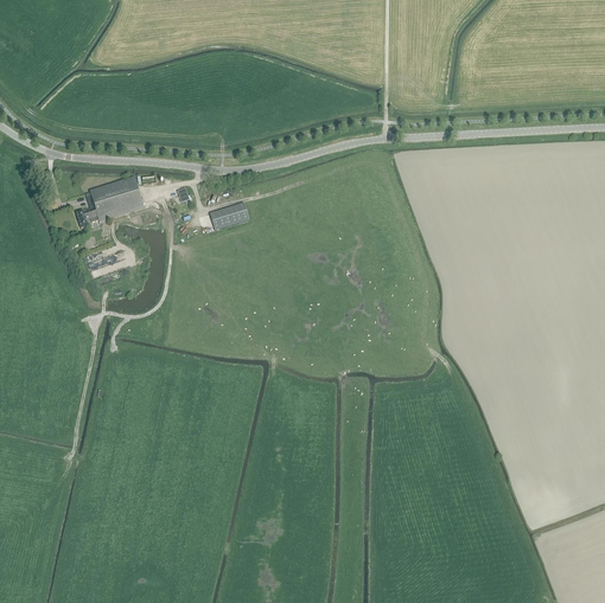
[(96,219),(141,206),(132,174),(87,188),(88,190),(83,191),(88,207),(81,210),(81,209),(74,211),(78,226),(84,225),(84,226),(90,224),(89,220),(96,218),(96,219)]
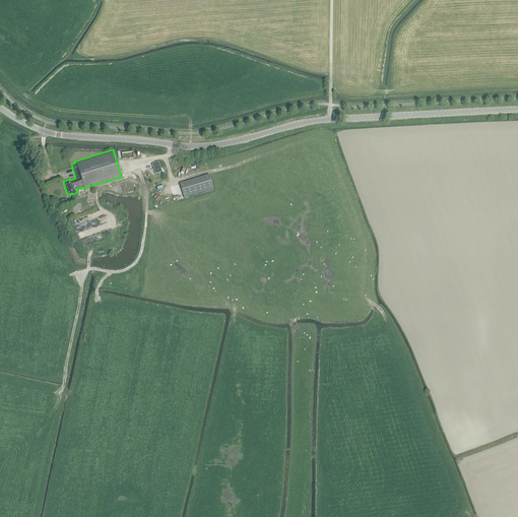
[(159,169),(156,159),(149,162),(153,172),(159,169)]
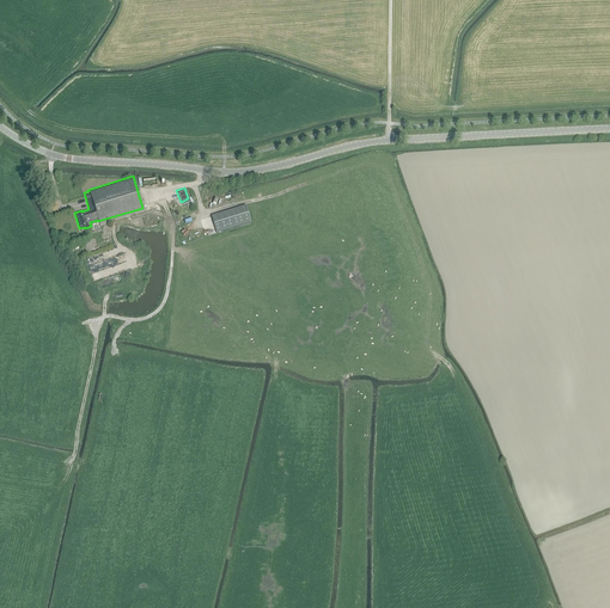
[(243,202),(209,213),(214,229),(249,220),(243,202)]
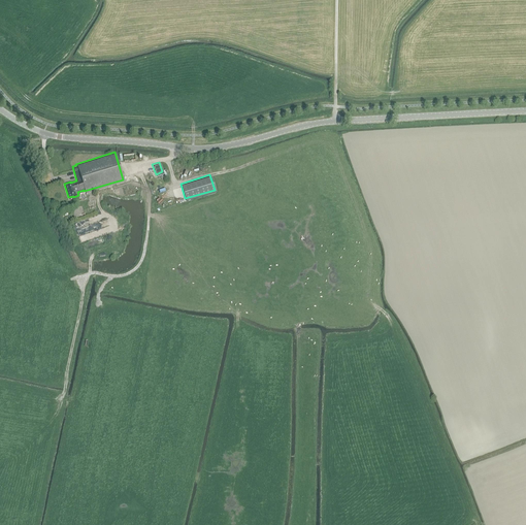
[(86,223),(74,227),(76,232),(88,228),(86,223)]
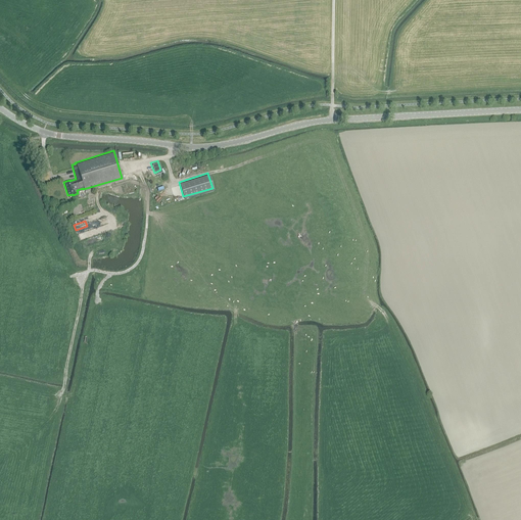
[(77,231),(79,237),(86,234),(84,228),(77,231)]
